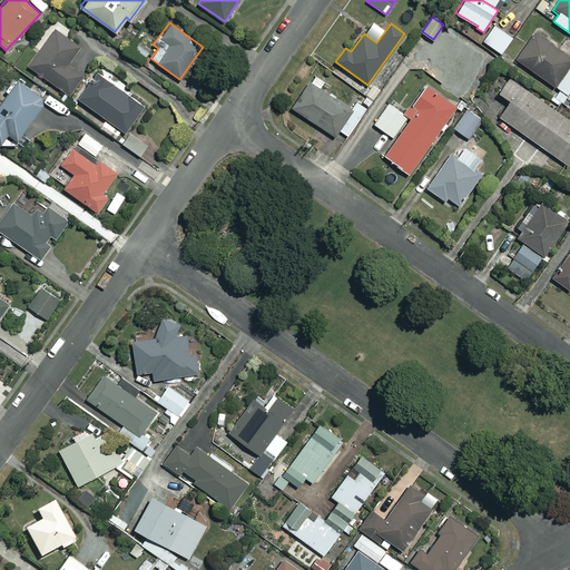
[(512,38),(494,25),(483,41),(501,53),(512,38)]
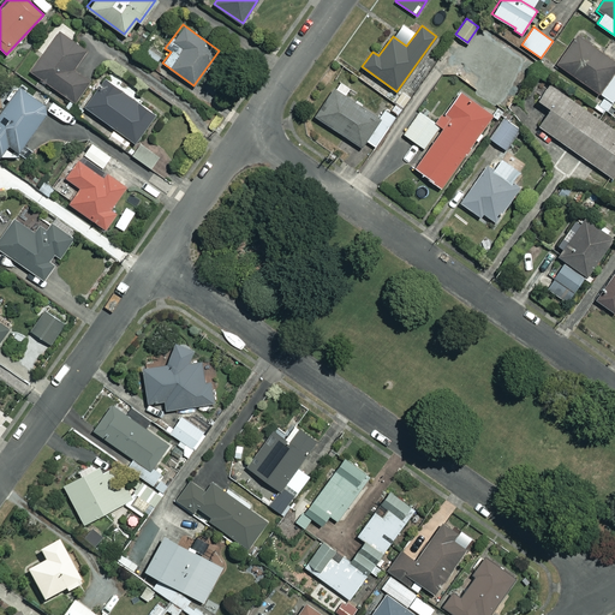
[(88,49),(58,30),(30,72),(75,101),(90,77),(76,67),(88,49)]
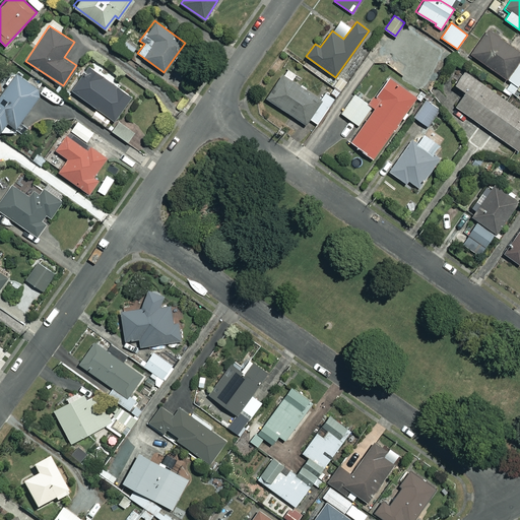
[(417,86),(441,53),(403,27),(386,53),(408,68),(402,76),(417,86)]
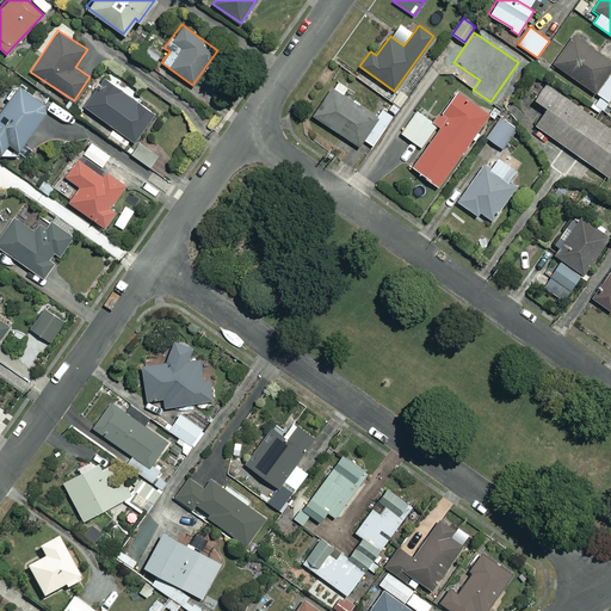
[(554,63),(608,103),(610,97),(610,74),(608,72),(610,66),(610,61),(574,35),(554,63)]
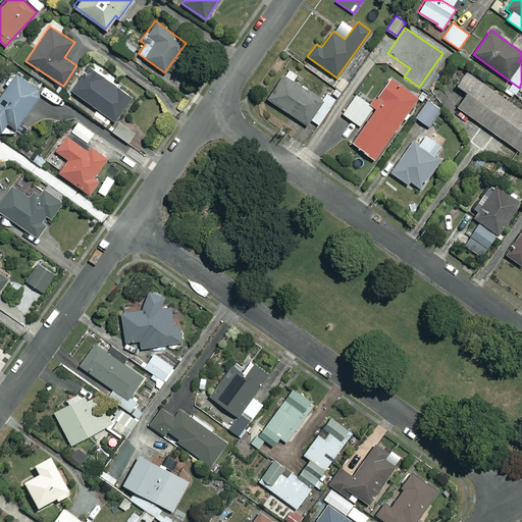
[(132,97),(90,66),(72,91),(114,121),(132,97)]
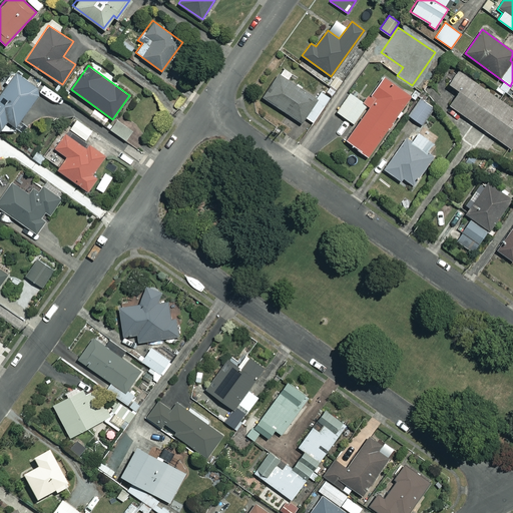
[(288,79),(291,73),(283,67),(263,97),(302,122),(305,117),(313,122),(330,96),(322,90),(317,98),(288,79)]
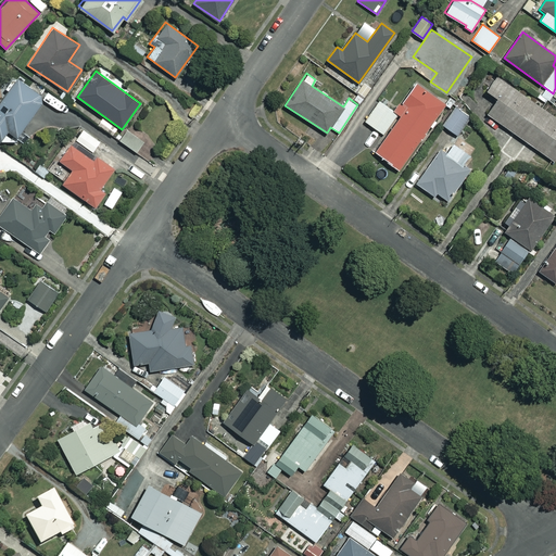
[(555,155),(555,117),(495,75),(485,89),(496,98),(485,113),(553,161),(555,155)]
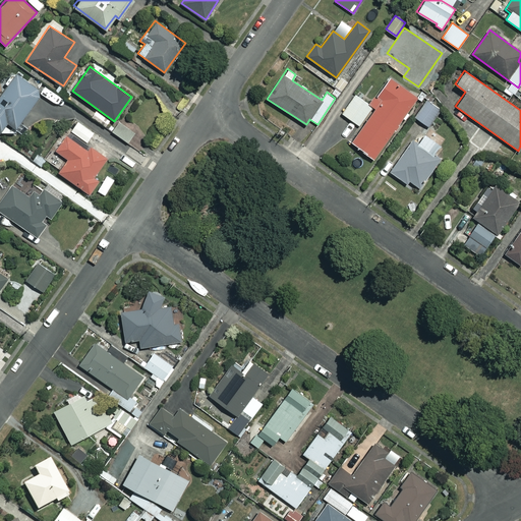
[(15,73),(0,94),(0,131),(12,130),(41,92),(15,73)]
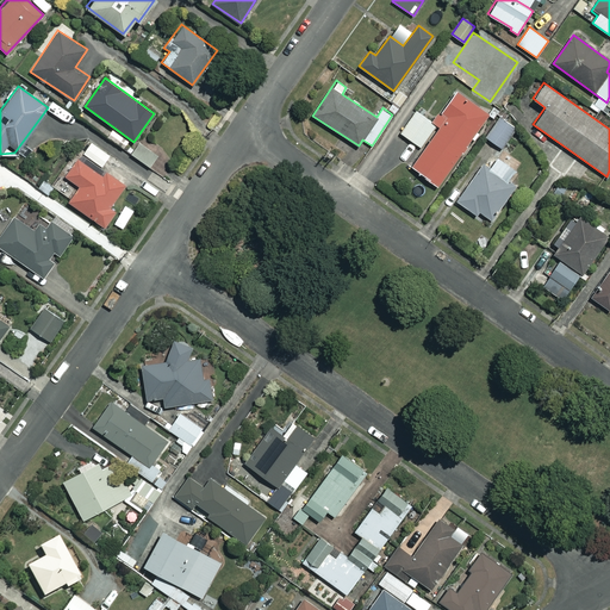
[(433,122),(416,110),(400,132),(423,149),(410,167),(436,185),(487,113),(455,89),(433,122)]
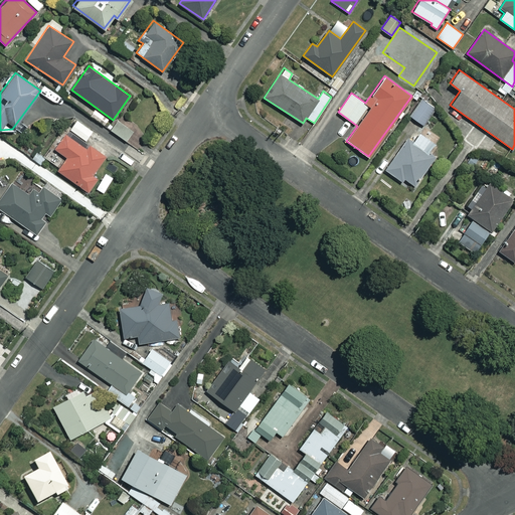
[(436,109),(421,98),(408,115),(422,125),(436,109)]
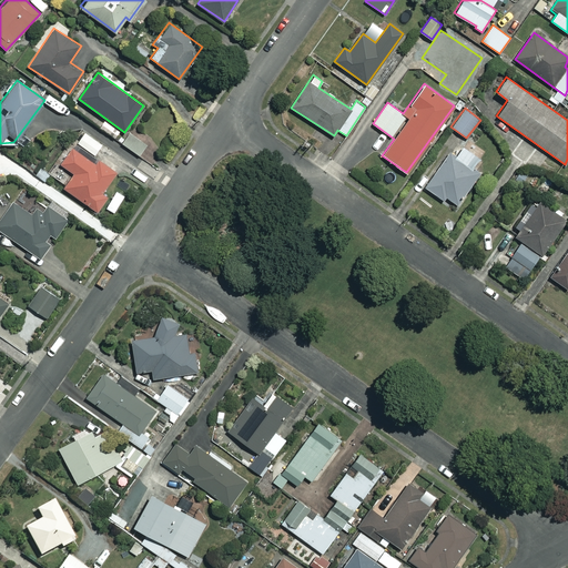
[(101,141),(84,131),(77,143),(93,153),(101,141)]
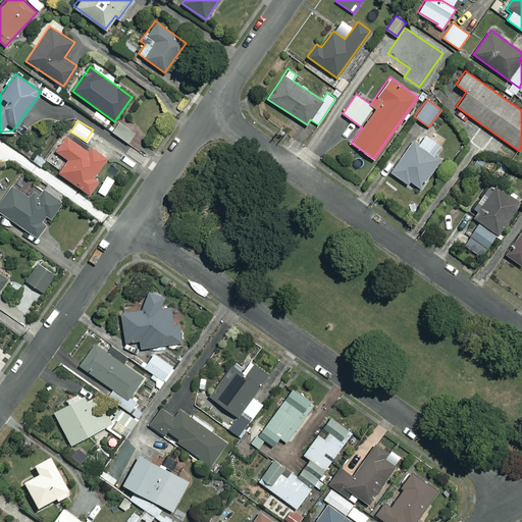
[(135,132),(118,120),(112,132),(128,143),(135,132)]
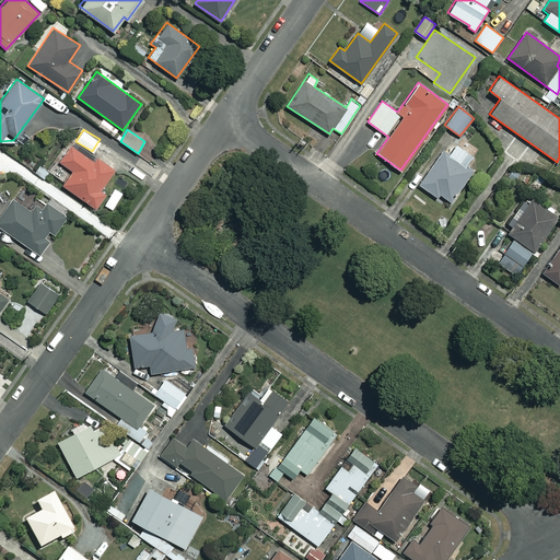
[(465,166),(475,152),(462,142),(459,146),(451,139),(418,184),(436,197),(439,194),(450,201),(471,172),(465,166)]
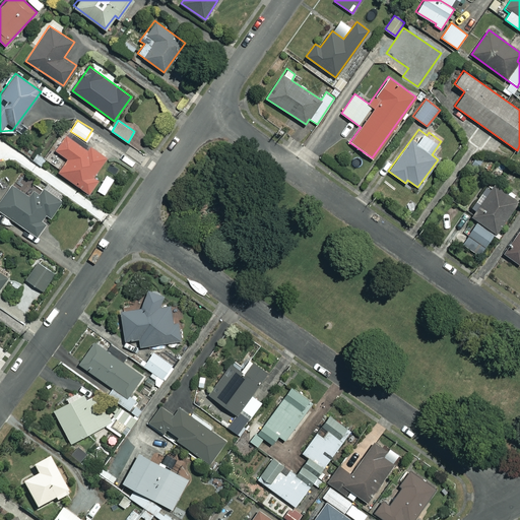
[(85,148),(66,134),(55,149),(67,158),(58,171),(88,193),(99,180),(92,176),(106,157),(88,144),(85,148)]
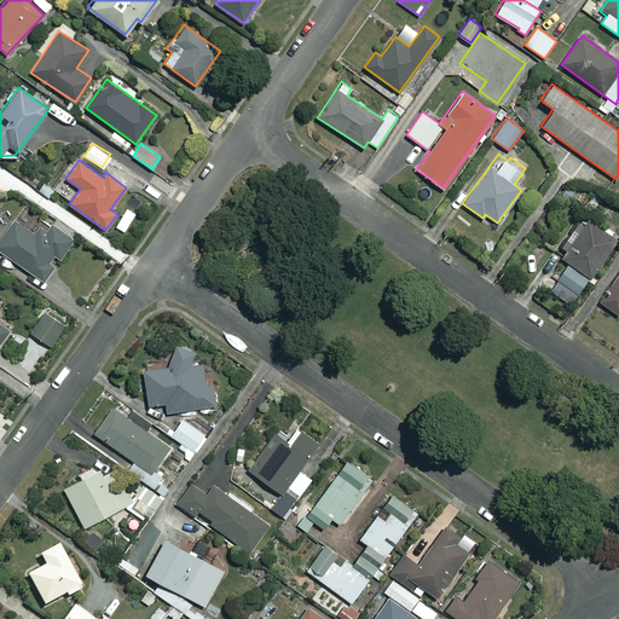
[(70,213),(51,198),(44,208),(63,223),(70,213)]
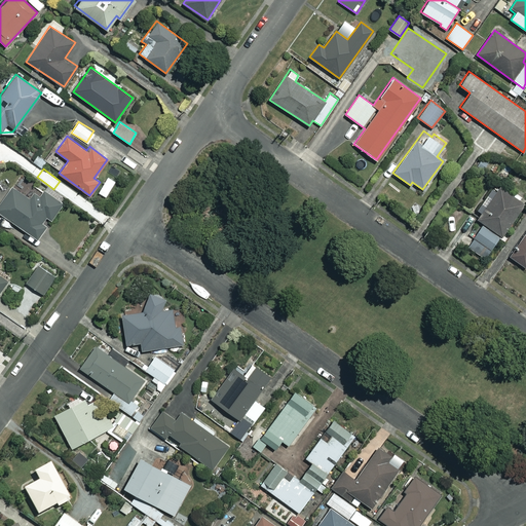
[(62,202),(29,180),(20,193),(12,188),(0,204),(0,213),(36,238),(62,202)]
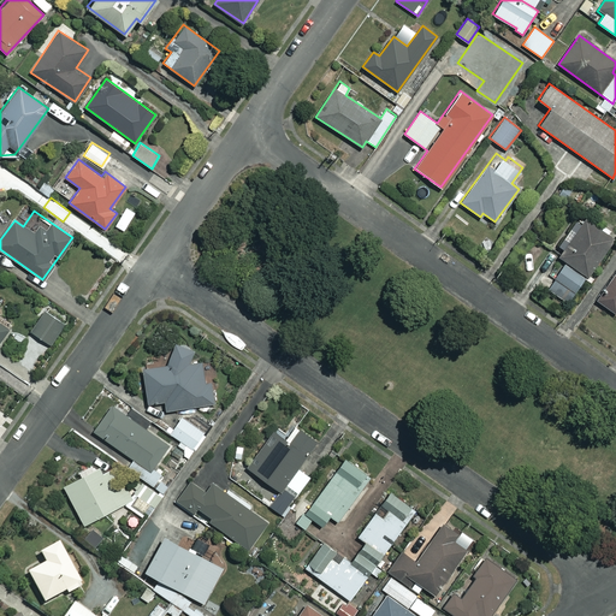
[(585,279),(590,283),(594,277),(588,273),(614,240),(585,218),(558,255),(566,260),(545,288),(567,303),(585,279)]
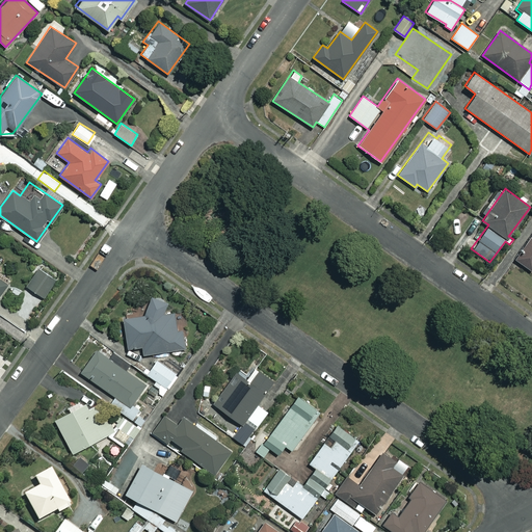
[(531,236),(515,260),(531,270),(531,268),(531,236)]
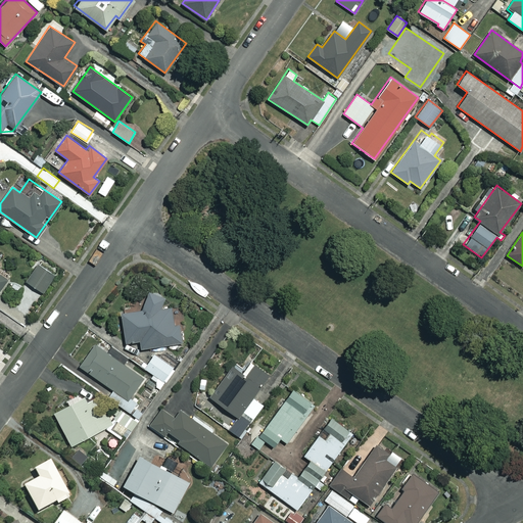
[(17,256),(6,256),(6,268),(17,267),(17,256)]
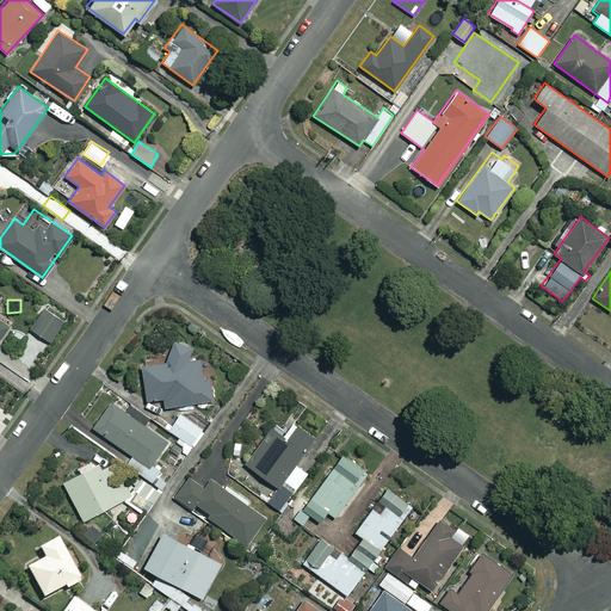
[(65,321),(44,308),(30,328),(51,341),(65,321)]
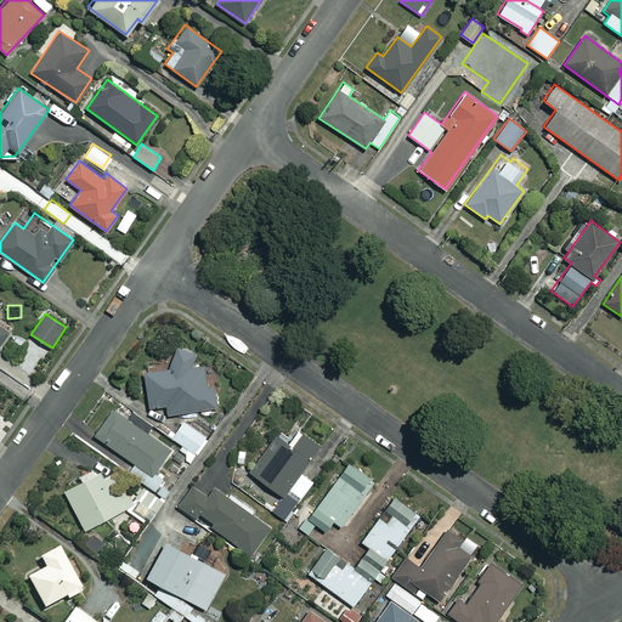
[(192,365),(190,348),(169,351),(171,367),(143,372),(148,407),(165,405),(167,414),(215,407),(211,385),(205,386),(203,363),(192,365)]
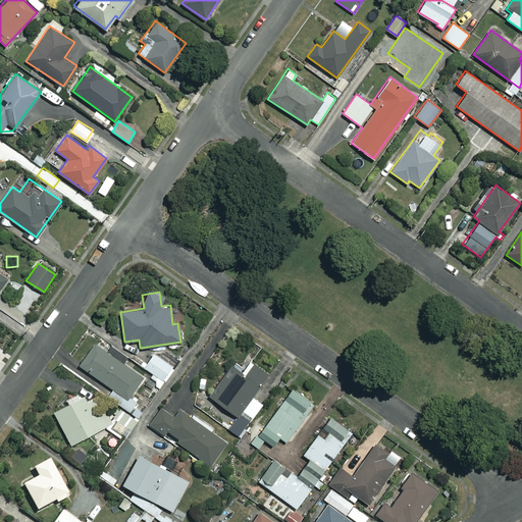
[(129,396),(144,376),(95,343),(79,365),(112,388),(107,396),(129,412),(137,401),(129,396)]
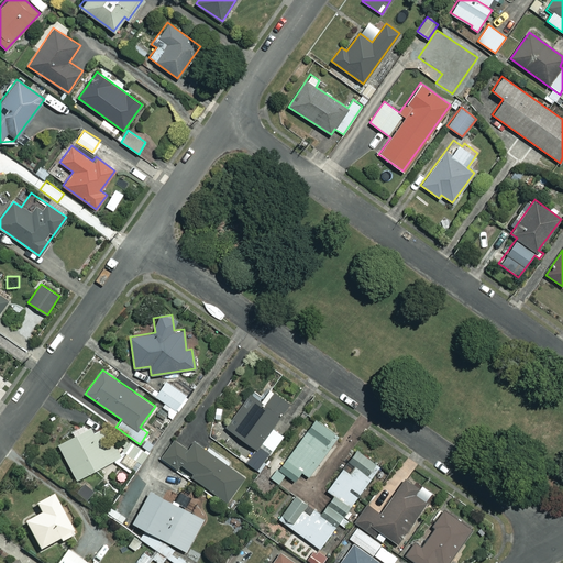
[(186,395),(165,381),(155,395),(175,410),(186,395)]
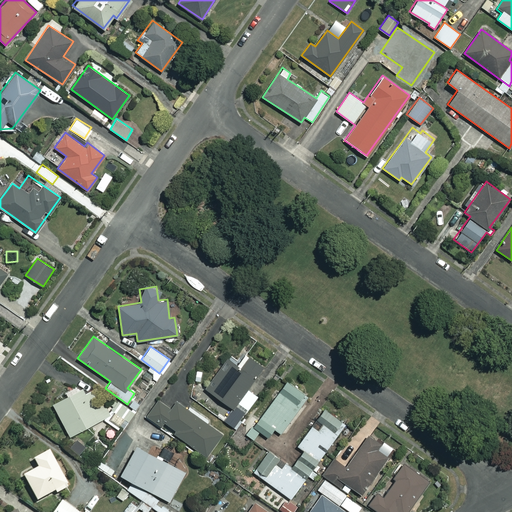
[(207,389),(232,407),(222,421),(234,429),(258,396),(246,388),(262,366),(248,356),(240,368),(228,359),(207,389)]
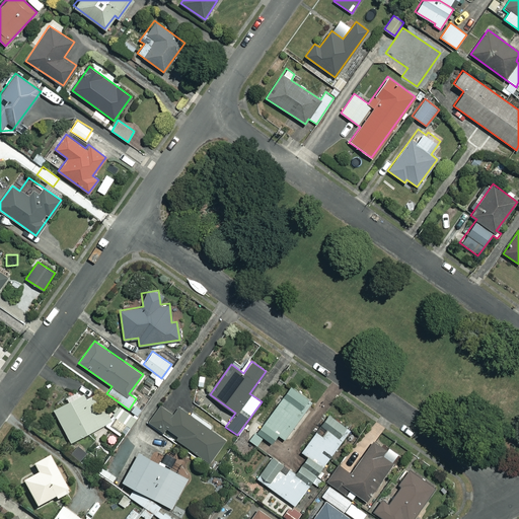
[(249,440),(256,446),(263,438),(270,443),(277,434),(284,439),(303,413),(300,410),(307,400),(290,387),(249,440)]
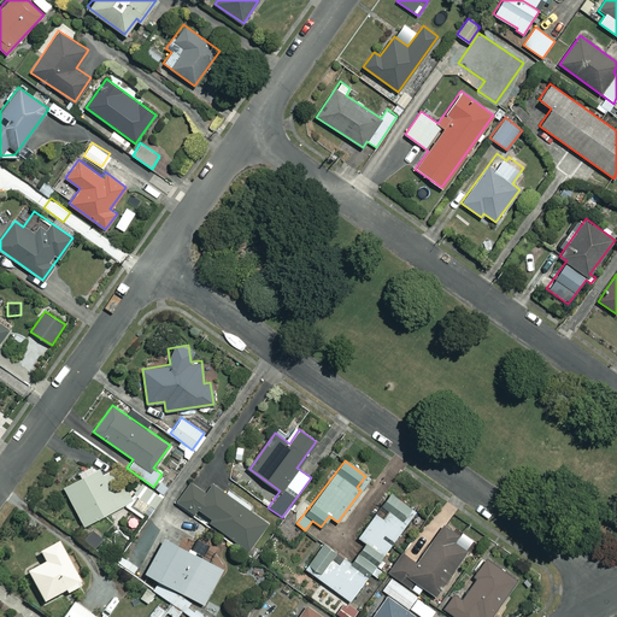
[(127,503),(109,464),(63,486),(82,524),(127,503)]
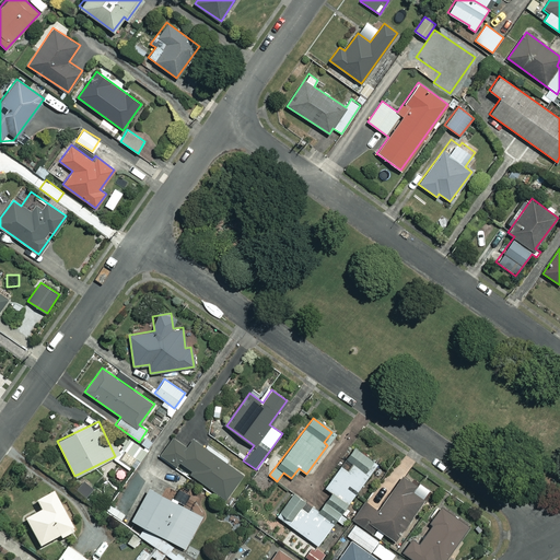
[(242,477),(182,428),(161,454),(176,465),(179,461),(190,469),(189,471),(224,500),(242,477)]
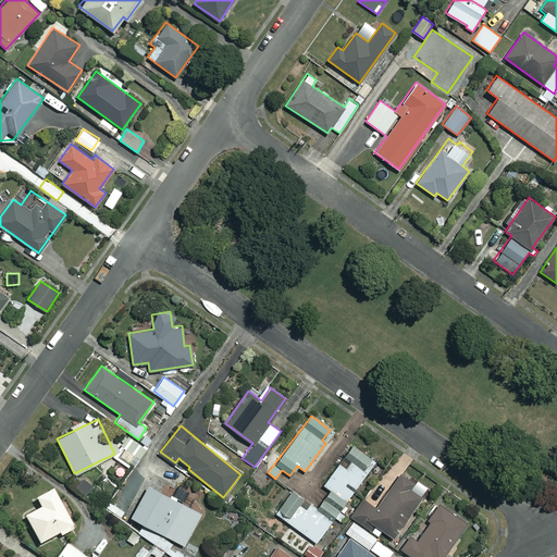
[(374,460),(353,444),(323,484),(330,489),(324,496),(341,508),(374,460)]
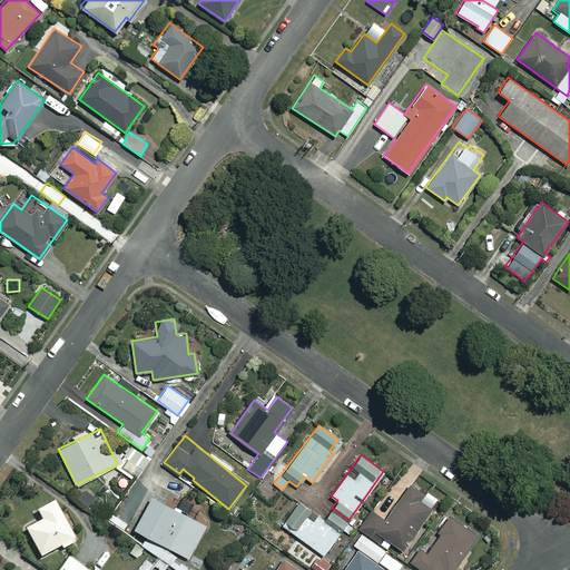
[(422,492),(410,484),(385,520),(371,511),(360,528),(377,539),(381,534),(401,549),(430,508),(418,499),(422,492)]
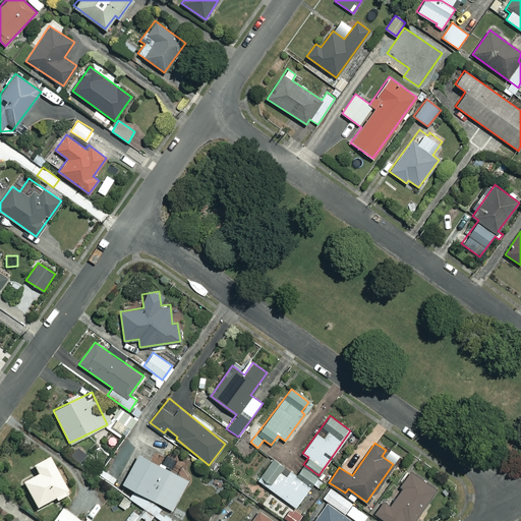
[(89,455),(79,446),(72,454),(80,462),(89,455)]
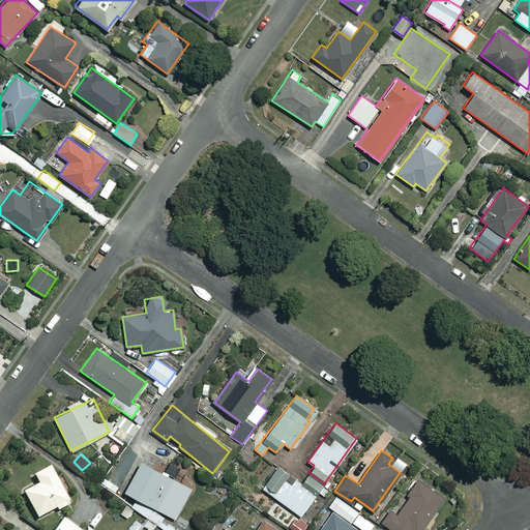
[(168,529),(194,492),(143,459),(123,489),(137,497),(131,506),(147,517),(143,524),(152,529),(155,525),(164,529),(168,529)]
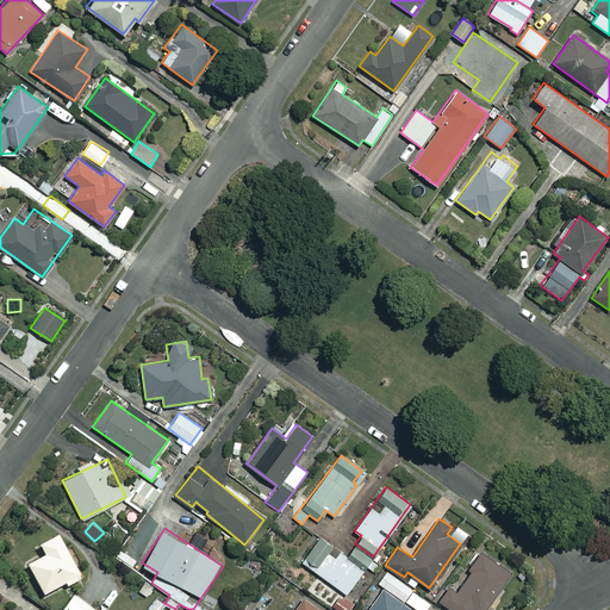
[(81,577),(56,535),(38,546),(43,555),(25,566),(43,595),(63,583),(66,586),(81,577)]
